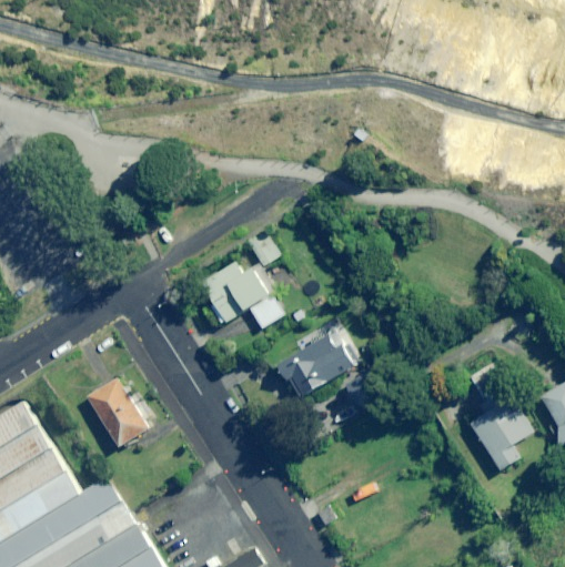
[(281,254),(265,229),(248,241),(263,265),(281,254)]
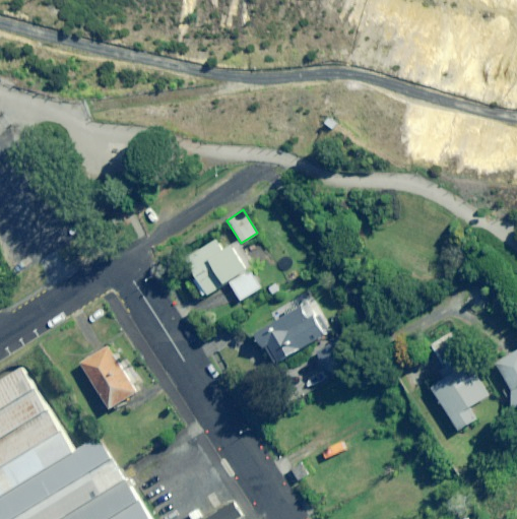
[(222,252),(214,240),(184,258),(195,276),(187,281),(198,300),(229,281),(240,301),(260,287),(248,268),(251,266),(237,243),(222,252)]
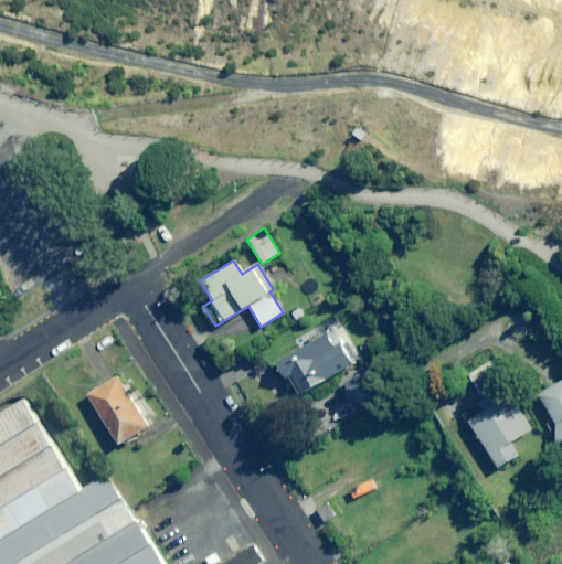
[(356,360),(335,326),(277,362),(298,395),(356,360)]
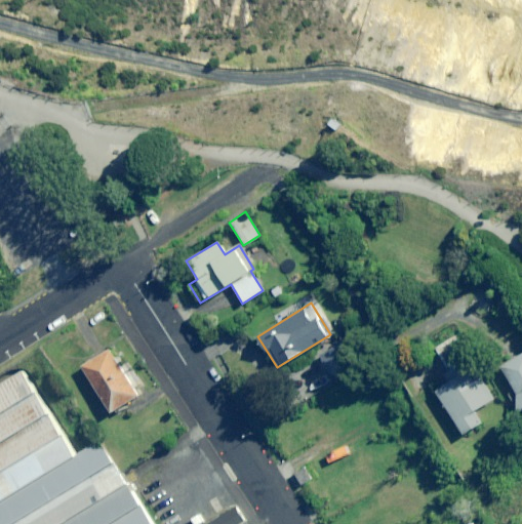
[(340,340),(318,354),(330,375),(353,362),(340,340)]
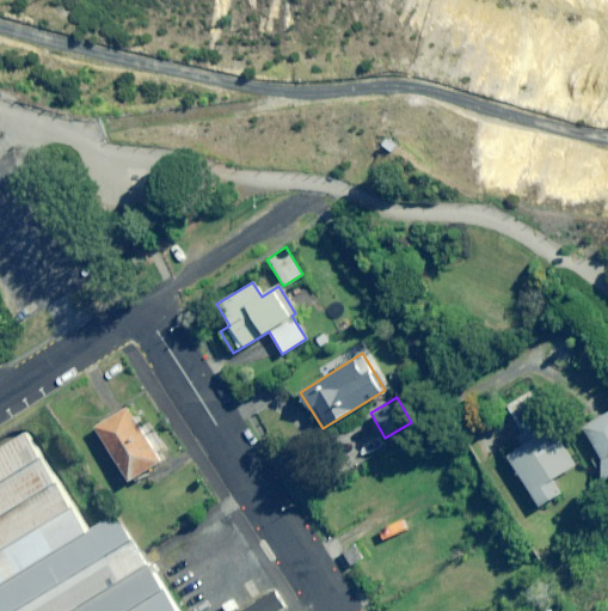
[(575,464),(544,417),(533,423),(522,407),(508,416),(519,433),(515,435),(522,446),(507,456),(540,506),(562,493),(552,478),(575,464)]
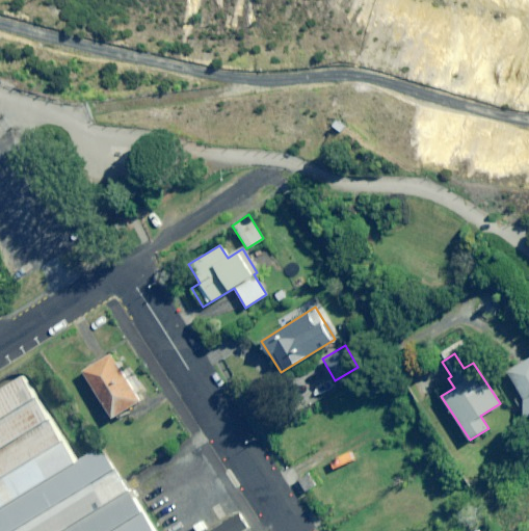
[(125,403),(93,355),(64,374),(97,421),(125,403)]
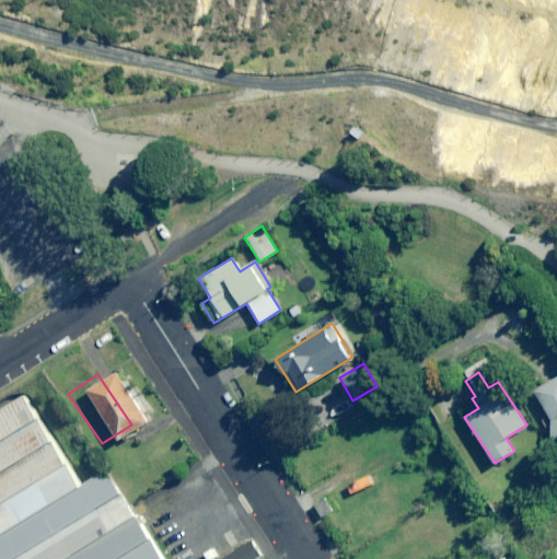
[(556,443),(556,374),(532,391),(552,420),(552,444),(556,443)]
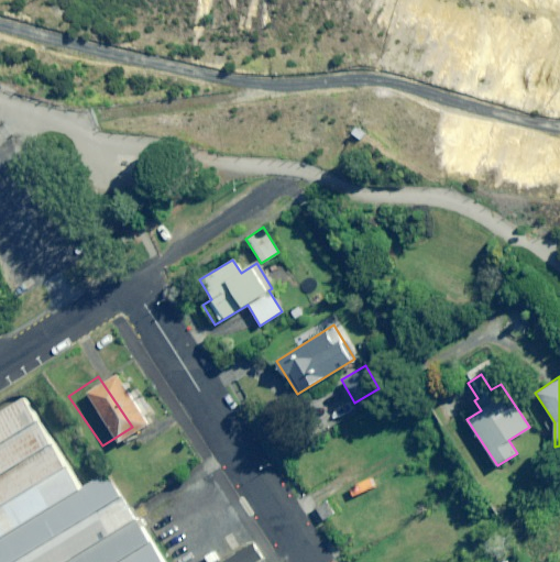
[(0,561),(152,561),(89,467),(69,482),(9,392),(0,397),(0,561)]
